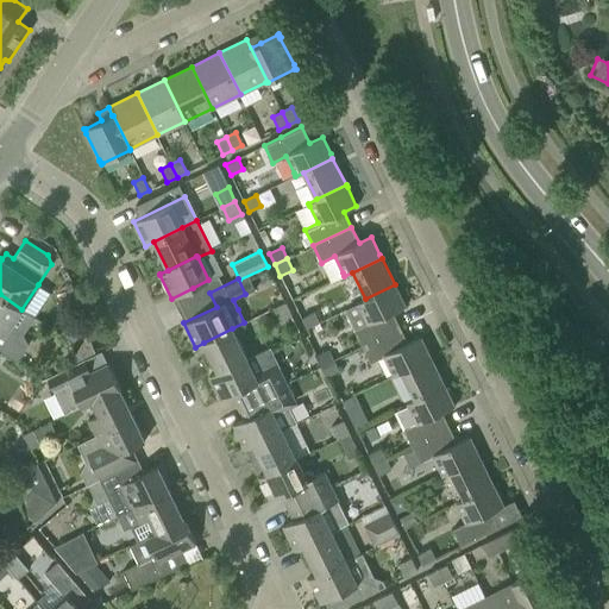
[(355,330),(362,346),(400,327),(393,312),(405,306),(396,288),(395,284),(365,299),(357,303),(359,306),(368,322),(355,330)]
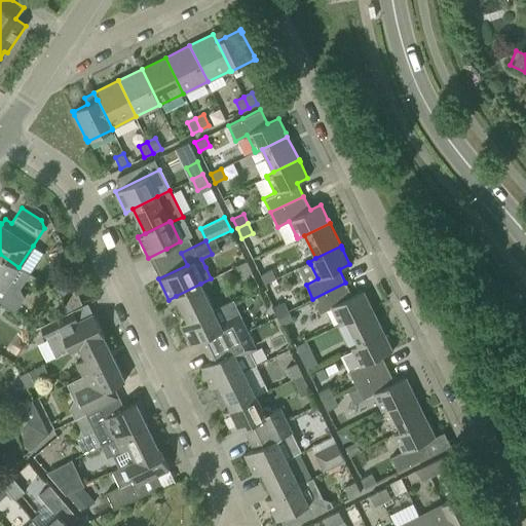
[(0,303),(1,304),(6,308),(13,312),(24,297),(20,289),(29,273),(19,267),(0,254),(0,303)]
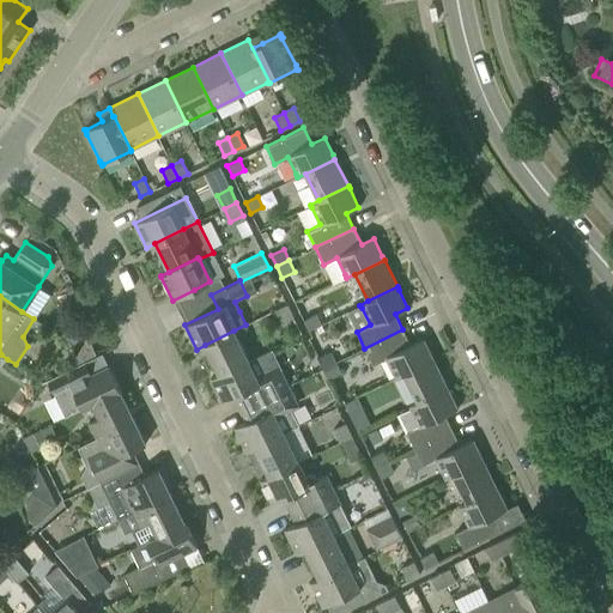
[(273,310),(280,323),(293,317),(286,304),(273,310)]
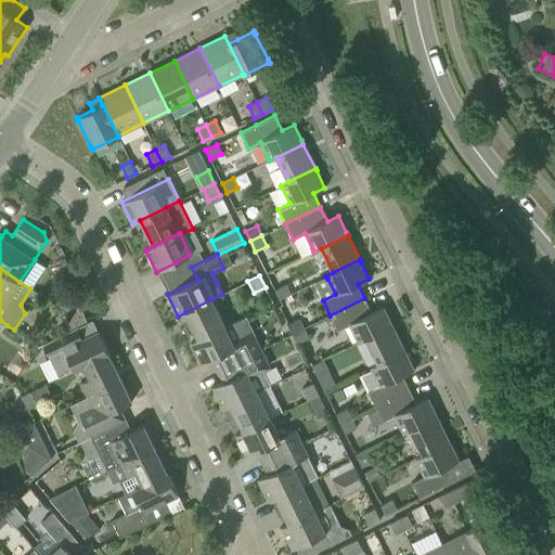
[(274,289),(279,299),(291,294),(285,284),(274,289)]
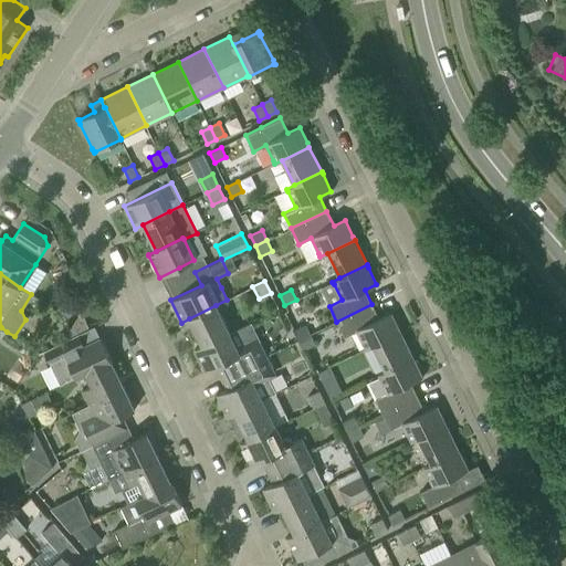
[(66,304),(54,310),(72,322),(74,321),(66,304)]
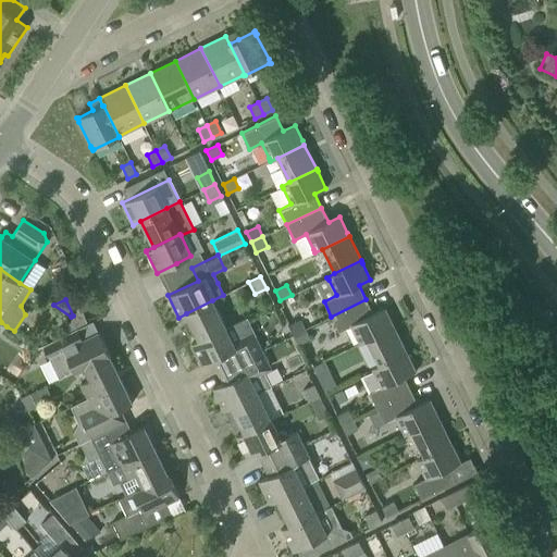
[(360,344),(367,341),(394,327),(393,324),(384,308),(373,313),(366,299),(331,317),(338,332),(350,325),(358,341),(360,344)]
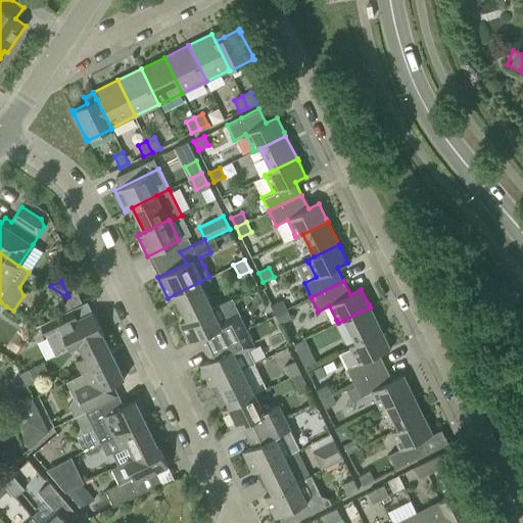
[(175,294),(186,319),(187,320),(211,307),(199,282),(175,294)]
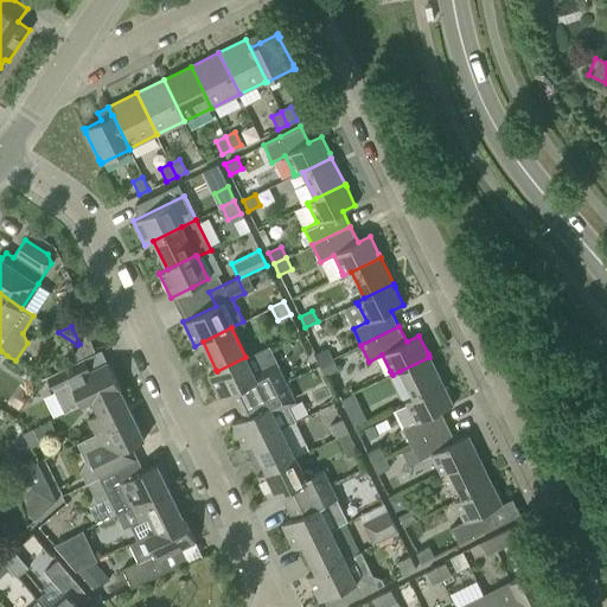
[(77,345),(83,357),(95,352),(89,340),(77,345)]
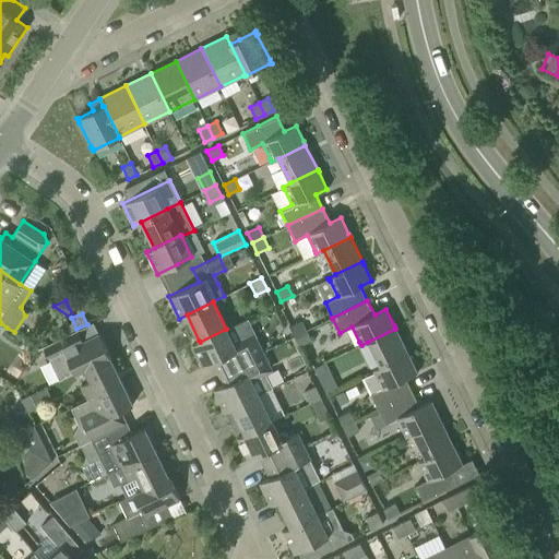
[(289,326),(295,336),(306,331),(300,321),(289,326)]
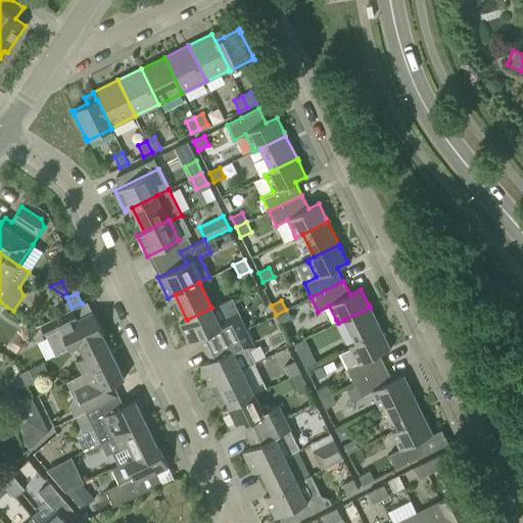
[(186,319),(180,322),(190,343),(199,339),(204,349),(245,329),(239,317),(221,326),(211,307),(187,320),(186,319)]
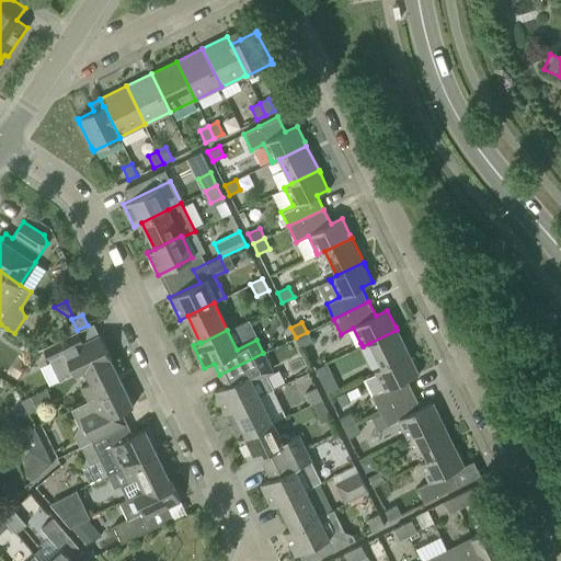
[(369,343),(382,367),(409,354),(397,330),(369,343)]
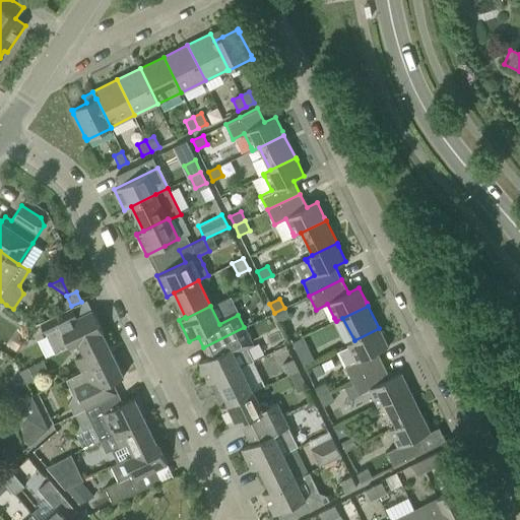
[(102,331),(91,310),(77,317),(72,307),(40,322),(45,333),(48,332),(57,352),(69,346),(78,342),(102,331)]
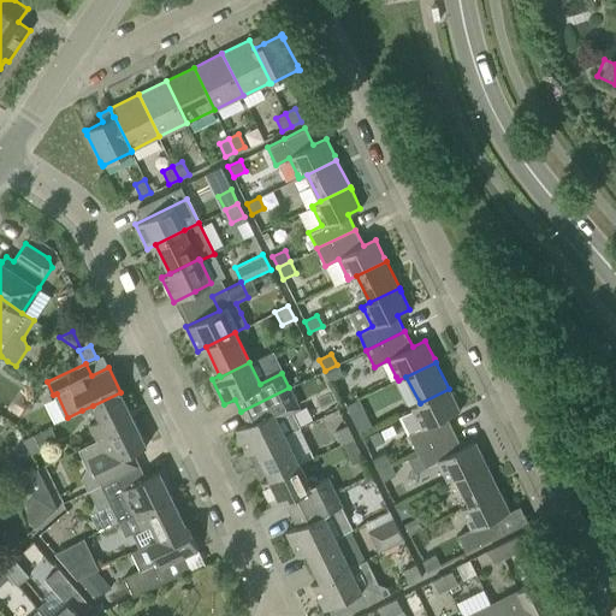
[(337,365),(325,371),(330,381),(342,375),(337,365)]
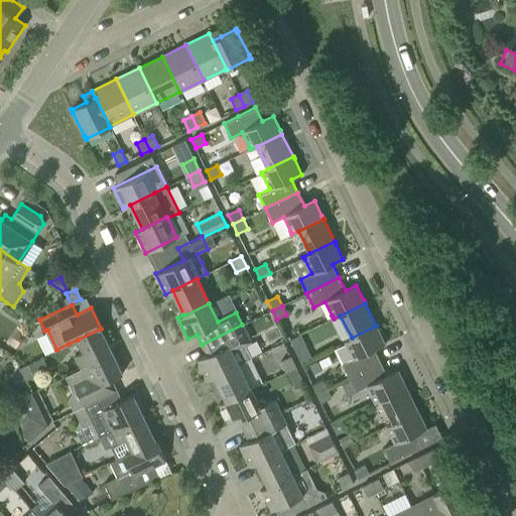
[(215,377),(214,376),(239,364),(251,358),(245,346),(251,342),(242,325),(202,345),(207,355),(198,360),(208,380),(215,377)]
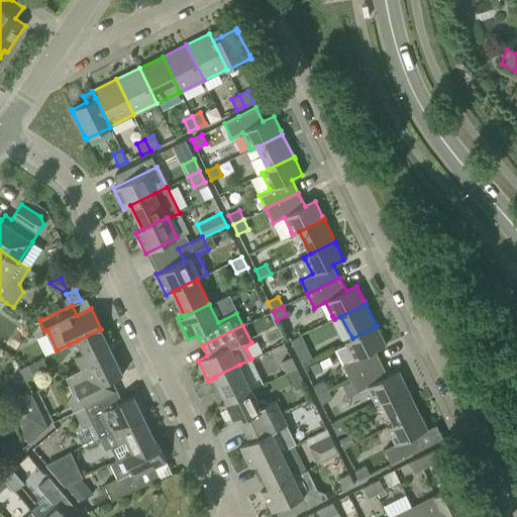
[(342,365),(349,379),(382,363),(375,349),(386,344),(377,326),(352,338),(345,342),(346,344),(335,349),(342,365)]
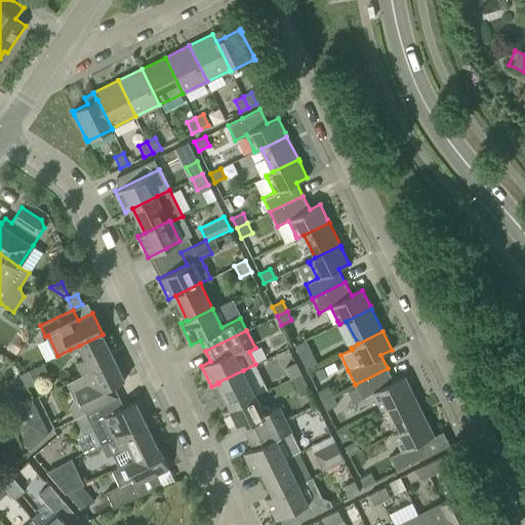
[(76,362),(82,374),(82,375),(115,360),(103,335),(103,334),(79,346),(85,358),(76,362)]
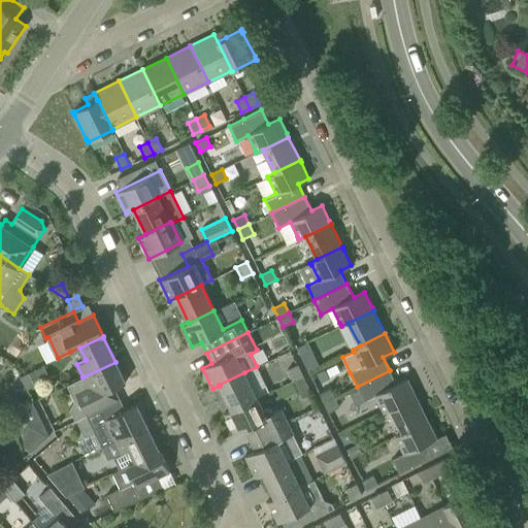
[(311,352),(306,342),(296,348),(301,357),(311,352)]
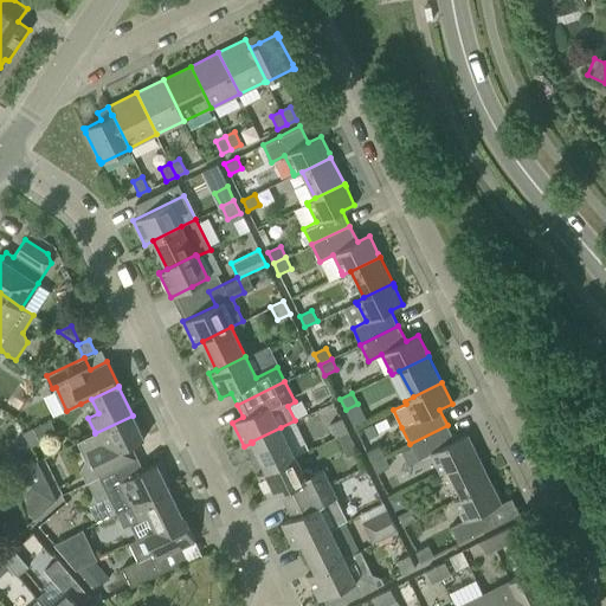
[(6,403),(2,408),(15,417),(24,405),(18,400),(6,403)]
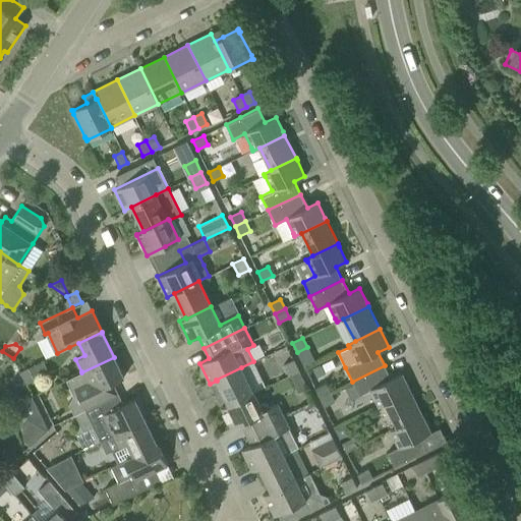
[(74,415),(74,414),(118,394),(112,383),(123,377),(114,357),(81,372),(81,371),(65,380),(73,396),(68,404),(74,415)]
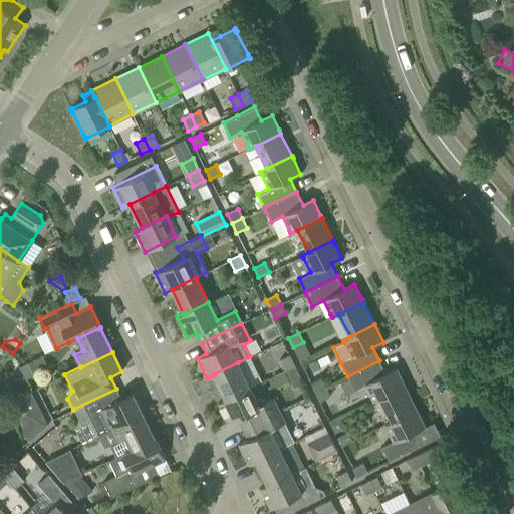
[(279,359),(285,370),(296,365),(290,353),(279,359)]
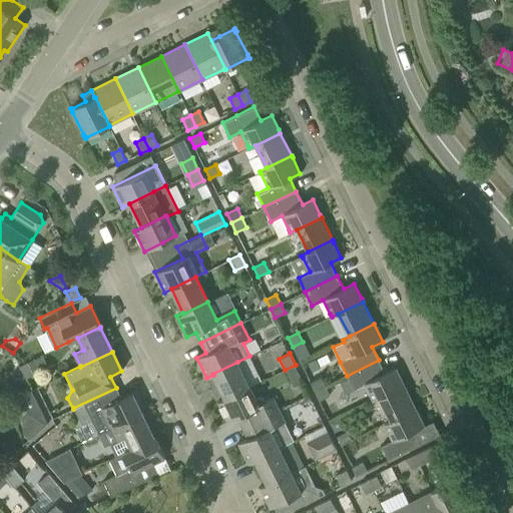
[(327,354),(308,363),(312,371),(320,368),(319,366),(330,361),(327,354)]
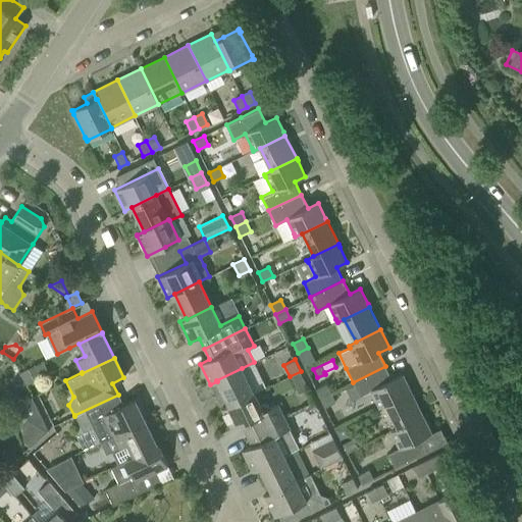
[(379,408),(386,405),(411,393),(410,389),(402,374),(392,379),(385,366),(353,382),(360,397),(371,390),(378,406),(379,408)]
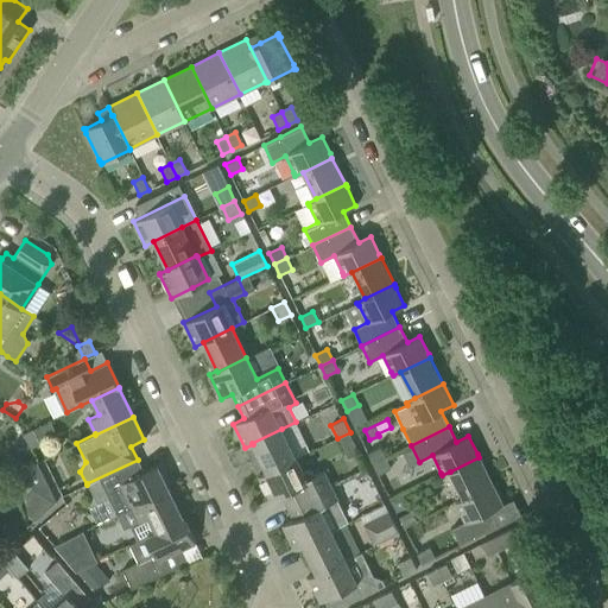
[(39,444),(31,429),(23,434),(30,449),(39,444)]
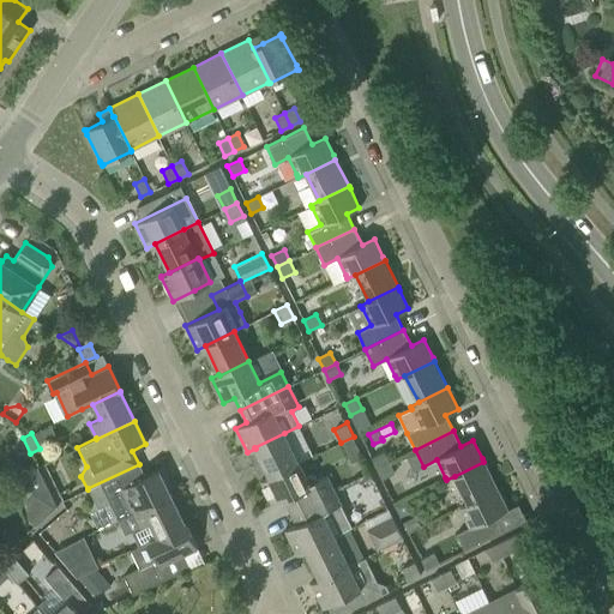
[(254,447),(256,449),(269,476),(269,477),(299,463),(284,433),(254,447)]
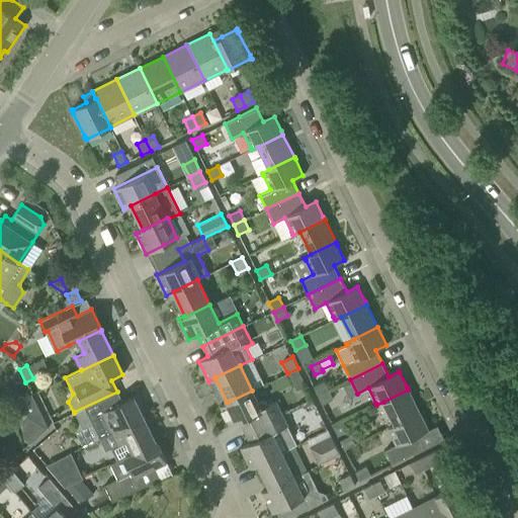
[(298,368),(287,373),(295,389),(306,382),(298,368)]
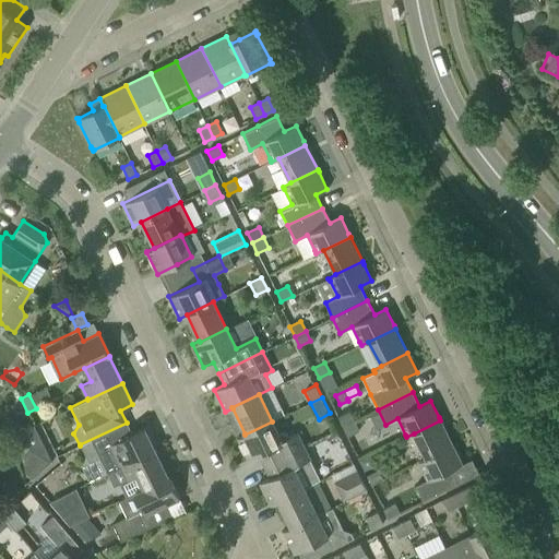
[(337,417),(343,427),(354,421),(348,411),(337,417)]
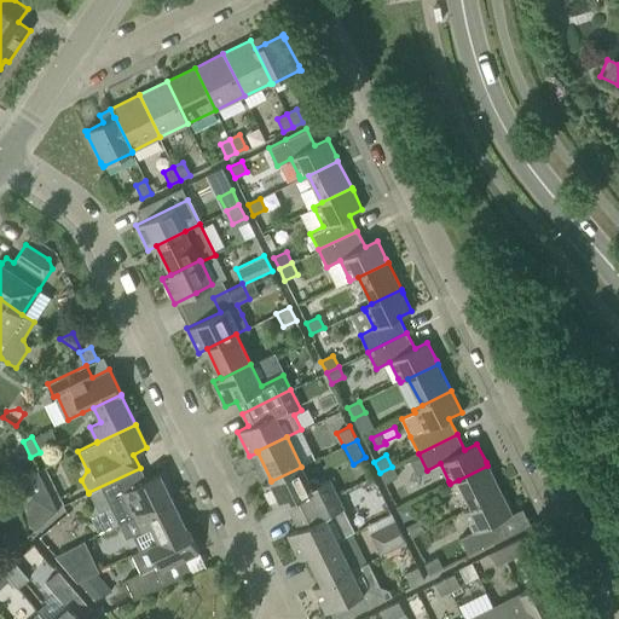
[(458,480),(472,507),(501,492),(487,466),(458,480)]
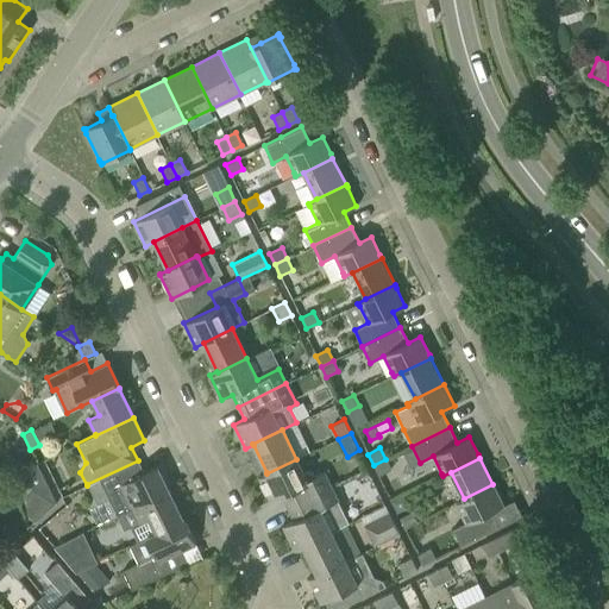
[(293,506),(327,488),(321,476),(308,483),(296,459),(267,473),(267,472),(259,477),(271,501),(282,495),(288,508),(293,506)]
